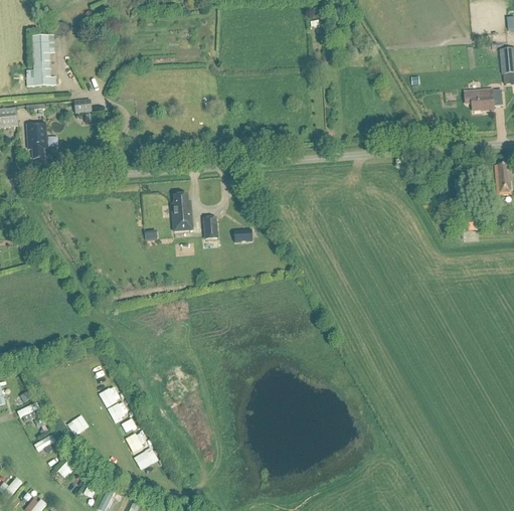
[(288,33),(299,33),(299,15),(288,15),(288,33)]
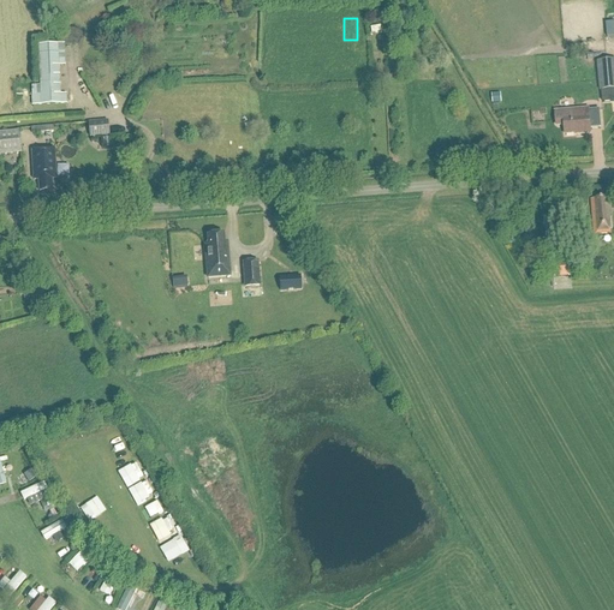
[(61,91),(59,40),(37,41),(41,90),(33,91),(34,102),(67,100),(67,90),(61,91)]
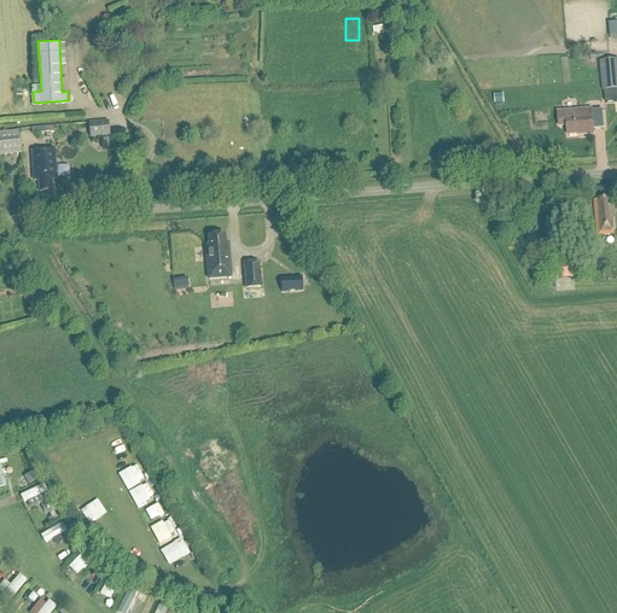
[(289,46),(290,56),(301,54),(300,45),(289,46)]
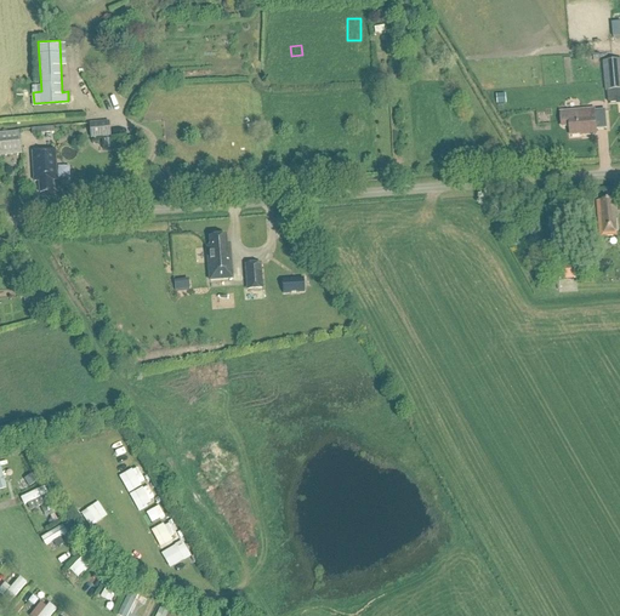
[(619,57),(607,60),(610,100),(619,98),(619,57)]
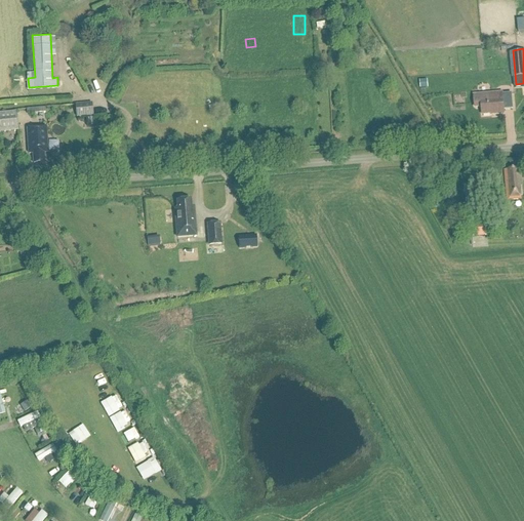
[(483,104),(483,112),(495,111),(496,112),(505,111),(505,107),(514,106),(513,90),(504,91),(504,89),(475,92),(476,103),(477,105),(483,104)]
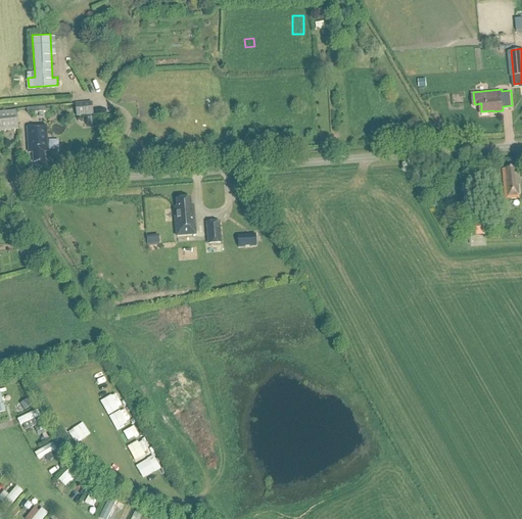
[(77,114),(94,112),(92,99),(76,100),(77,114)]
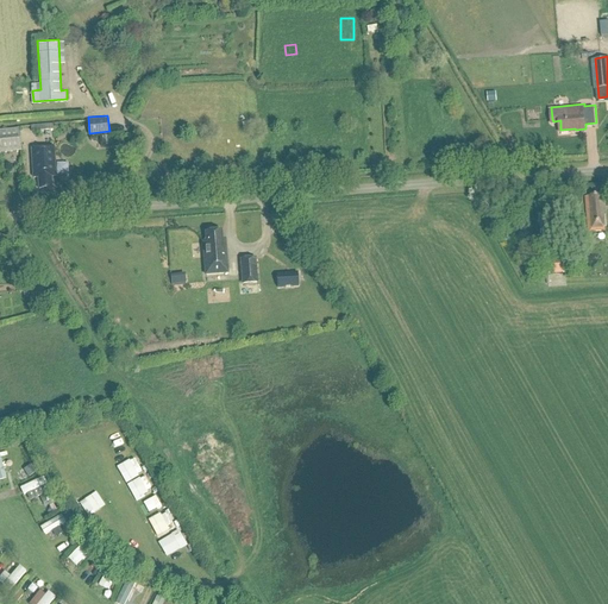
[(19,126),(0,127),(0,150),(22,149),(19,126)]
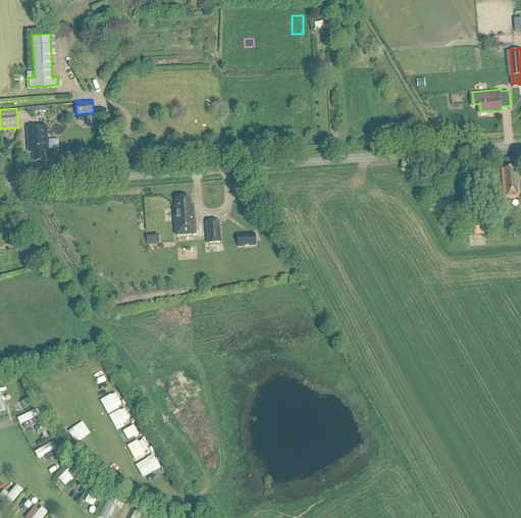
[(45,159),(44,150),(48,149),(45,123),(27,125),(29,151),(33,151),(34,160),(45,159)]
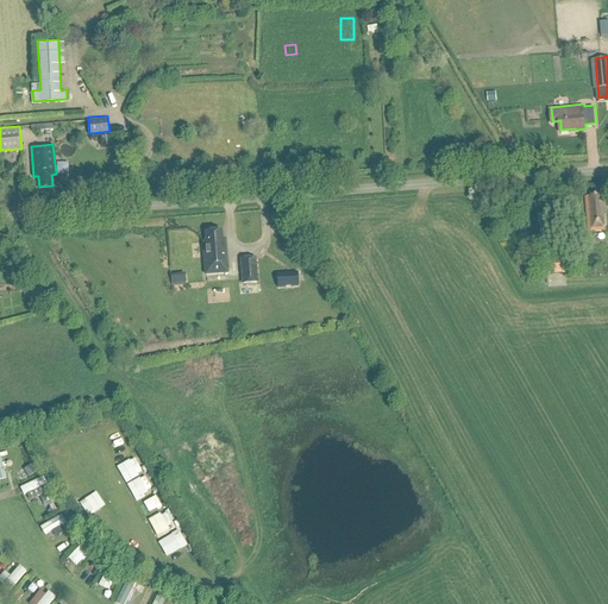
[(603,193),(587,194),(589,230),(606,227),(603,193)]
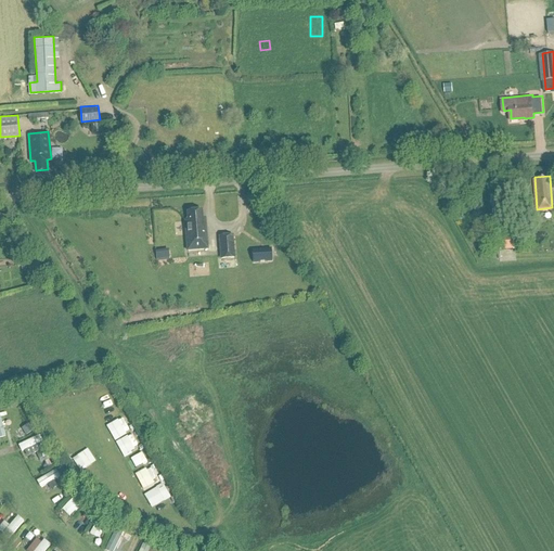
[(189,248),(208,246),(206,222),(203,222),(202,209),(189,210),(189,218),(185,218),(189,248)]
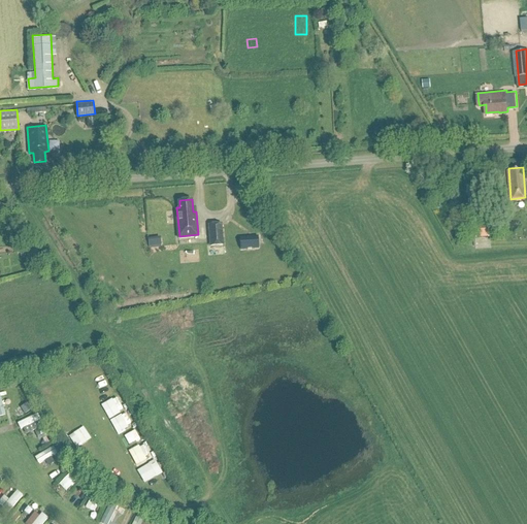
[(211,243),(223,242),(221,222),(209,224),(211,243)]
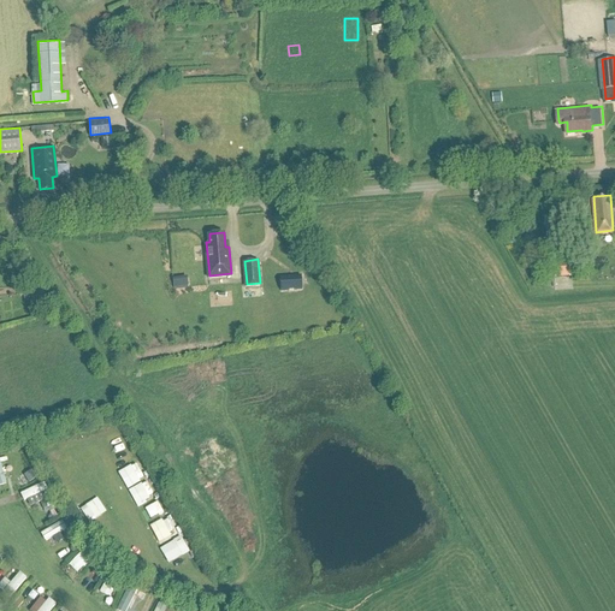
[(556,259),(556,274),(572,274),(571,259),(556,259)]
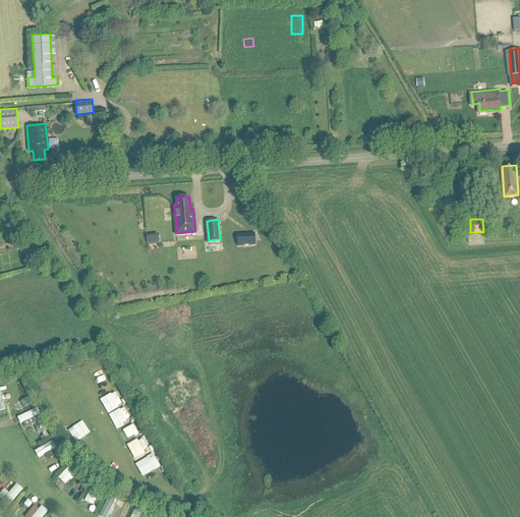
[(277,221),(270,224),(273,231),(280,229),(277,221)]
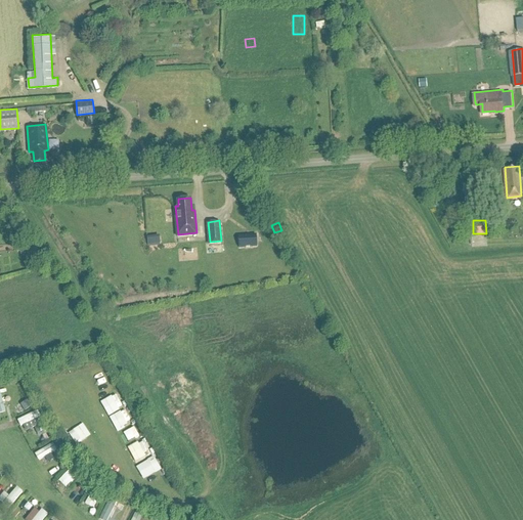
[(238,233),(240,245),(257,244),(256,232),(238,233)]
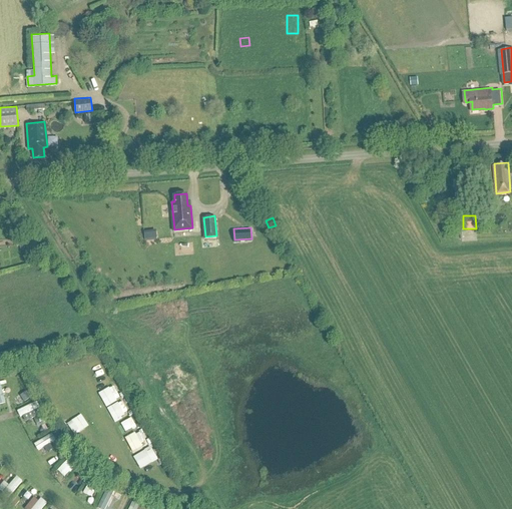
[(16,234),(17,242),(24,241),(24,233),(16,234)]
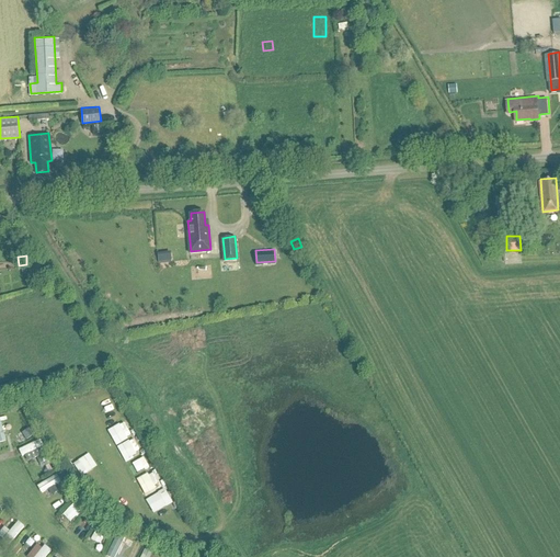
[(262,291),(262,284),(266,284),(265,280),(260,280),(260,268),(254,268),(254,281),(248,281),(249,293),(255,293),(255,291),(262,291)]
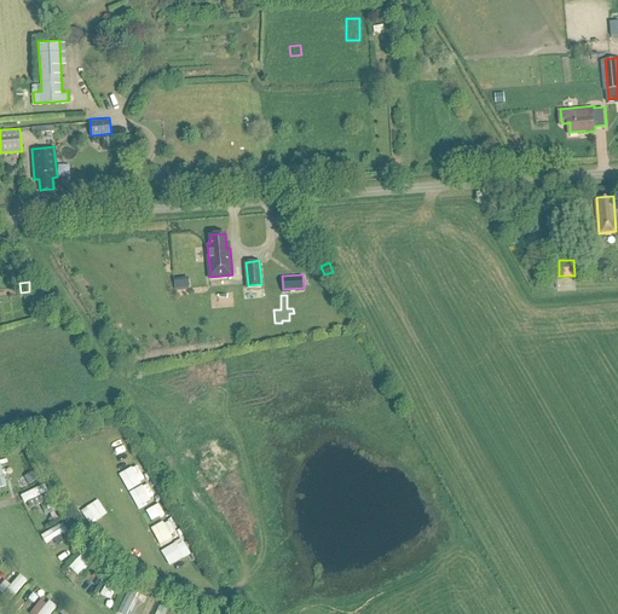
[(15,452),(1,456),(4,463),(17,459),(15,452)]
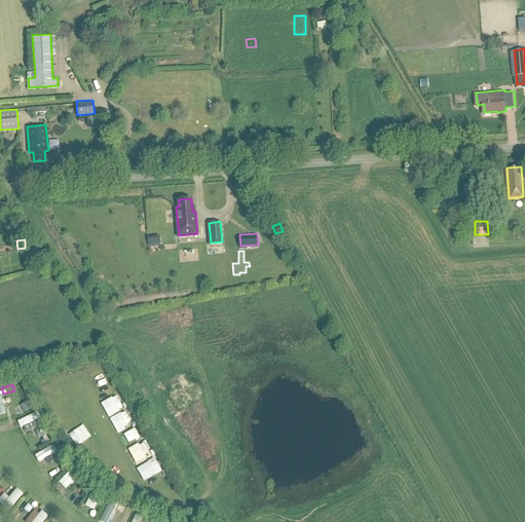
[(202,393),(200,399),(214,402),(216,397),(202,393)]
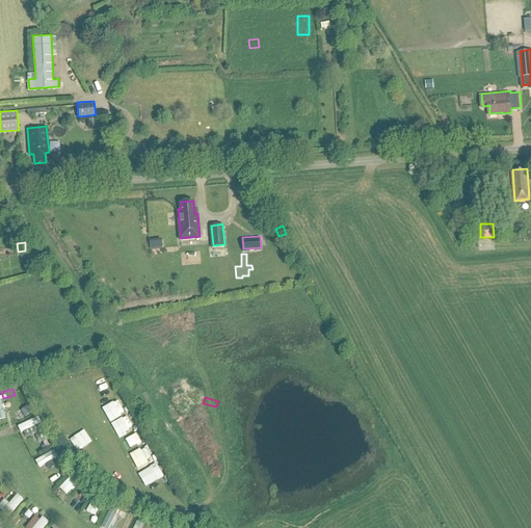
[(188,402),(178,406),(180,413),(190,407),(188,402)]
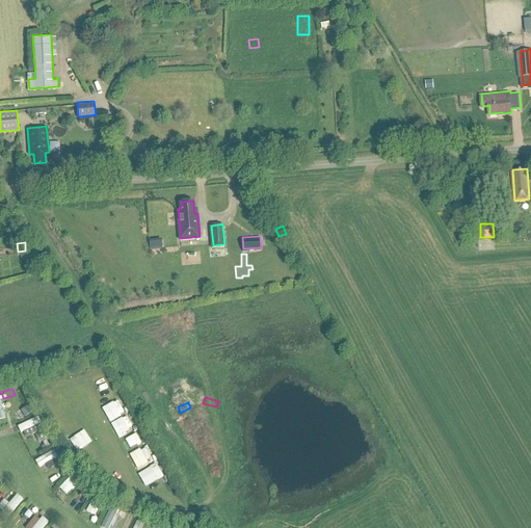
[(190,413),(189,421),(207,424),(208,417),(190,413)]
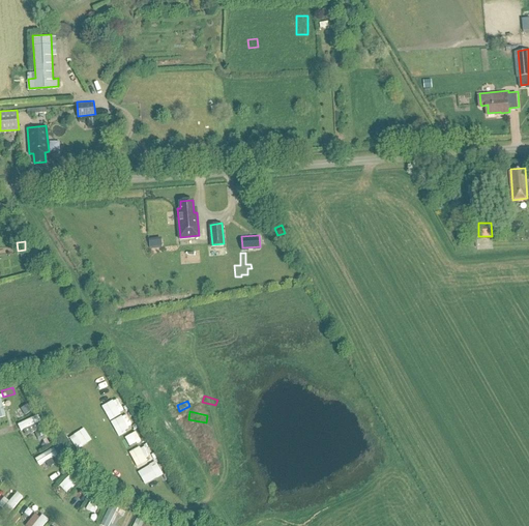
[(72,454),(60,458),(64,470),(77,465),(72,454)]
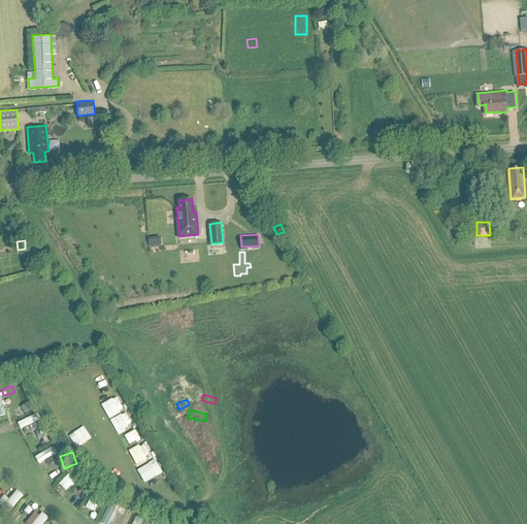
[(94,477),(84,493),(92,498),(102,482),(94,477)]
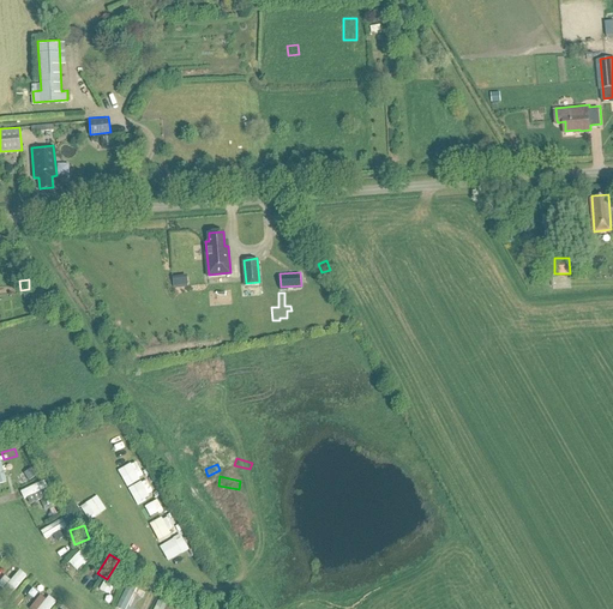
[(114,580),(126,585),(132,572),(120,567),(114,580)]
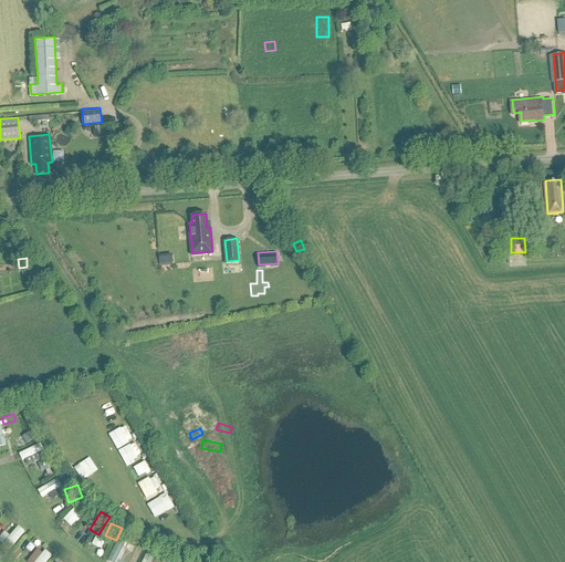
[(126,554),(135,557),(143,532),(134,530),(126,554)]
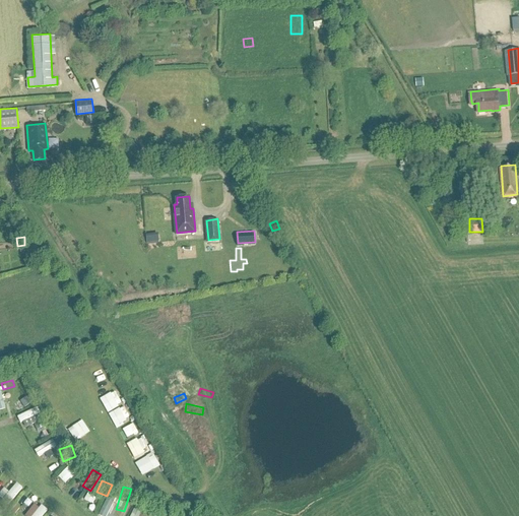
[(145,499),(138,515),(147,515),(152,502),(145,499)]
